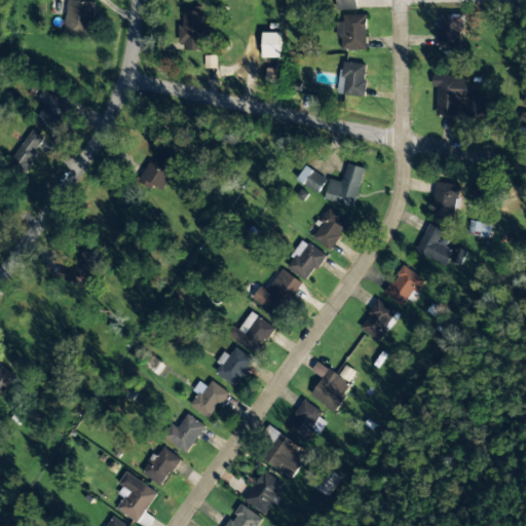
[(91,39),(92,1),(67,0),(66,38),(91,39)]
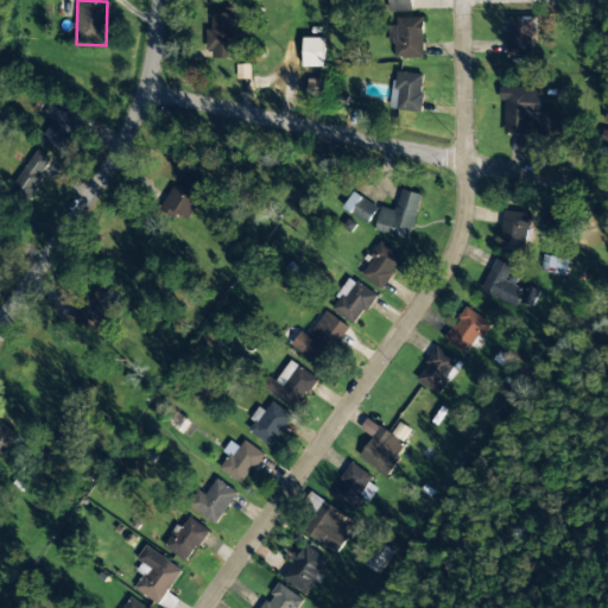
[(412,11),(411,0),(388,0),(388,11),(412,11)]
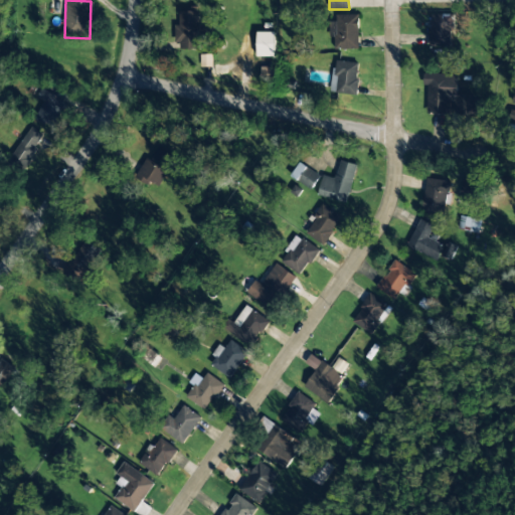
[(177,49),(203,48),(202,37),(199,37),(198,9),(179,10),(180,25),(177,25),(177,49)]
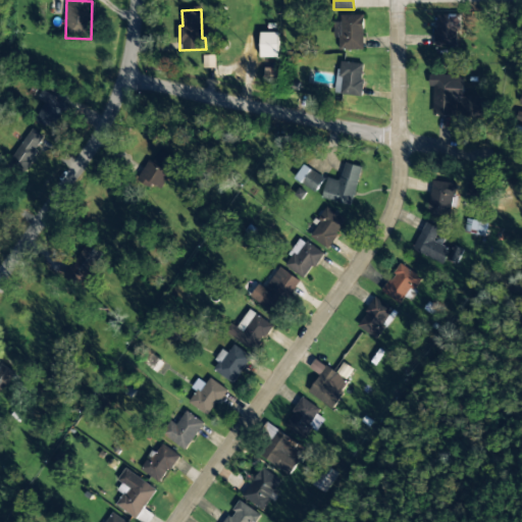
[(340,15),(341,50),(364,50),(363,14),(340,15)]
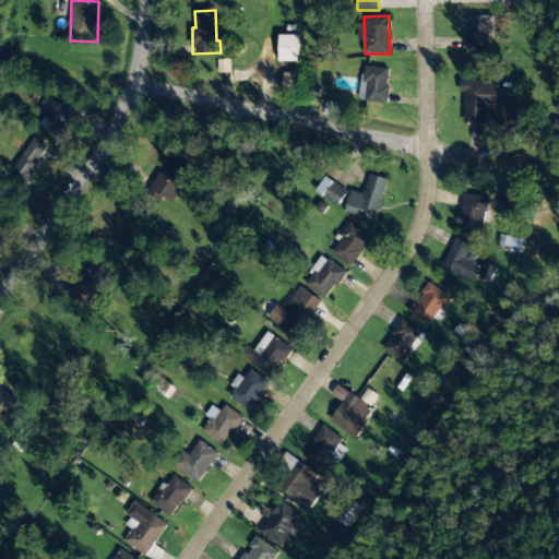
[(466,49),(490,50),(491,16),(467,15),(466,49)]
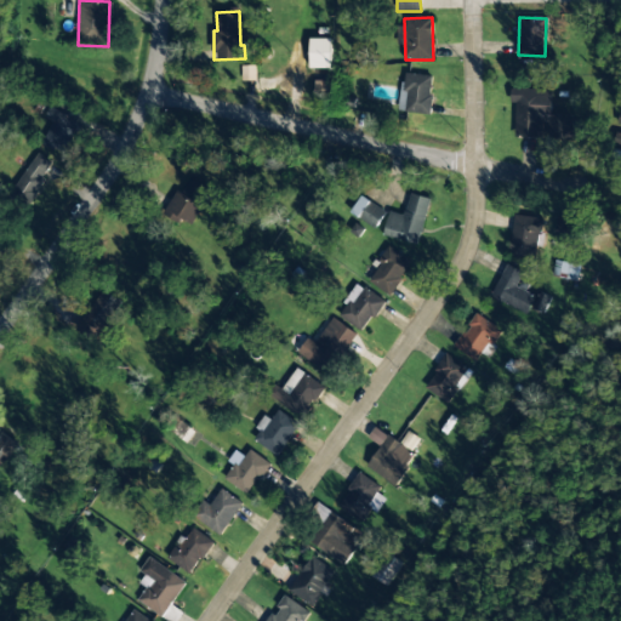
[(311,68),(332,68),(331,39),(309,39),(311,68)]
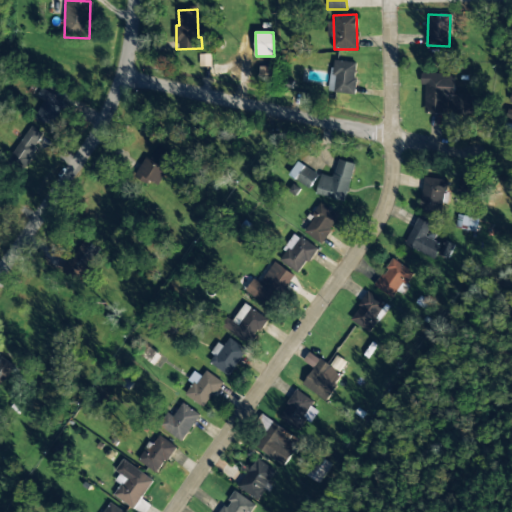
[(334,93),(355,94),(356,61),(335,61),(334,93)]
